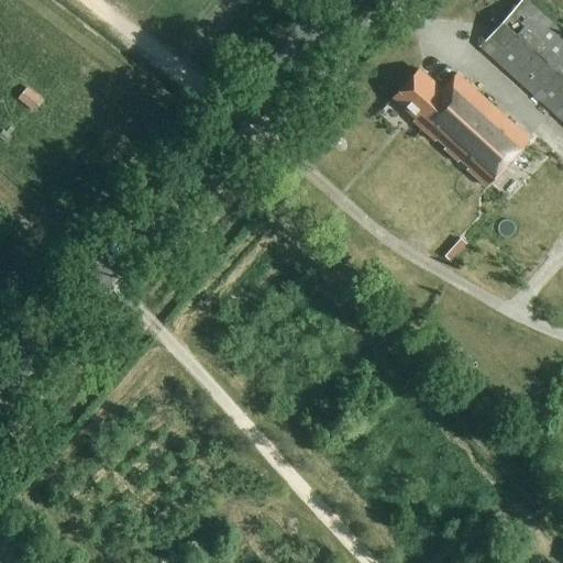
[(488,0),(481,0),(474,14),(490,22),(499,4),(488,0)]
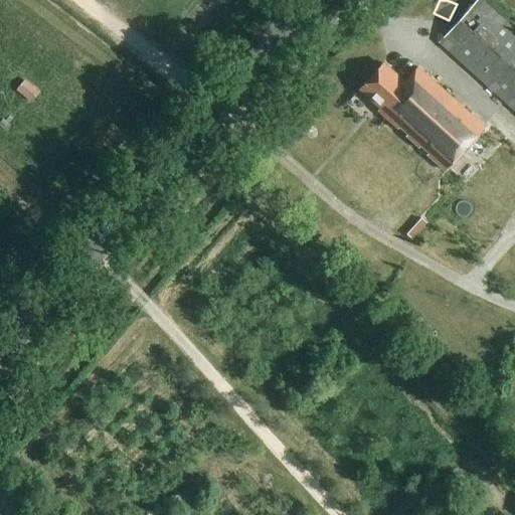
[(514,110),(514,30),(480,0),(477,0),(440,43),(514,110)]
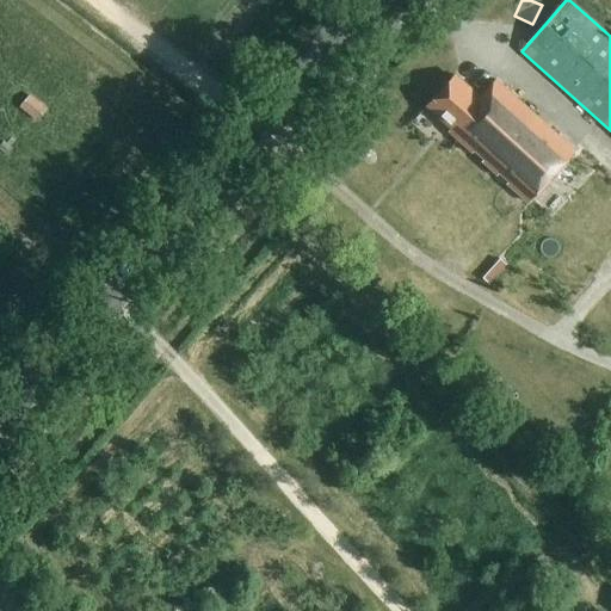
[(448,90),(431,109),(457,133),(455,135),(464,143),(530,201),(574,150),(498,84),(486,98),(483,99),(458,78),(455,78),(446,86),(448,90)]
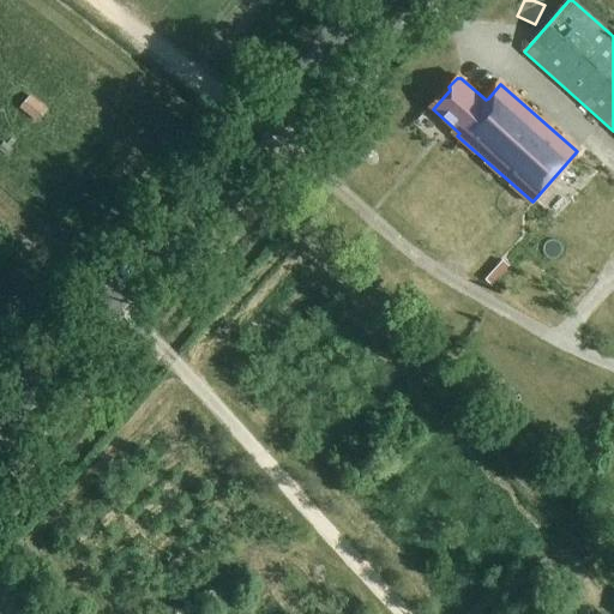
[(36,121),(46,109),(29,96),(19,108),(36,121)]
